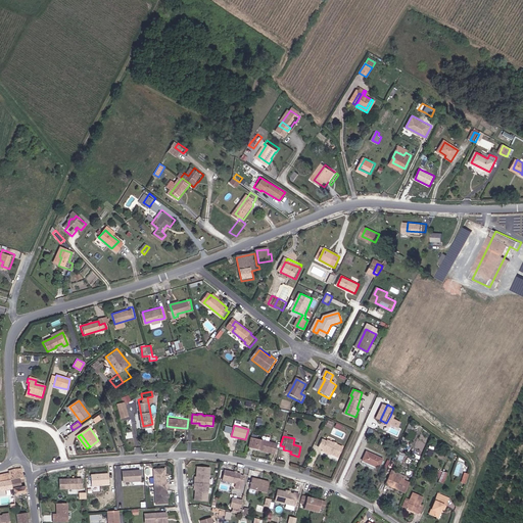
[(250,437),(247,447),(274,455),(276,445),(250,437)]
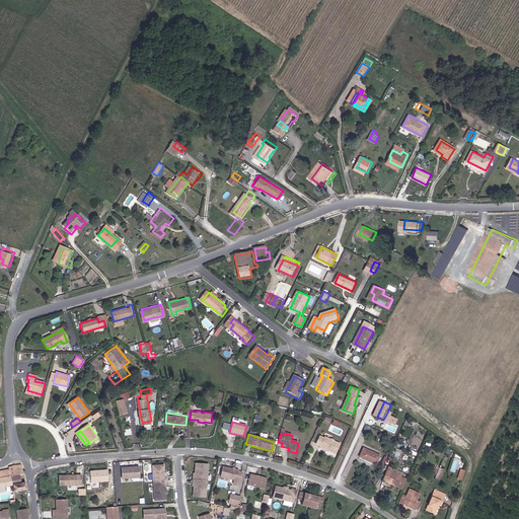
[(325,436),(324,438),(320,436),(317,443),(321,445),(320,446),(337,453),(342,443),(325,436)]
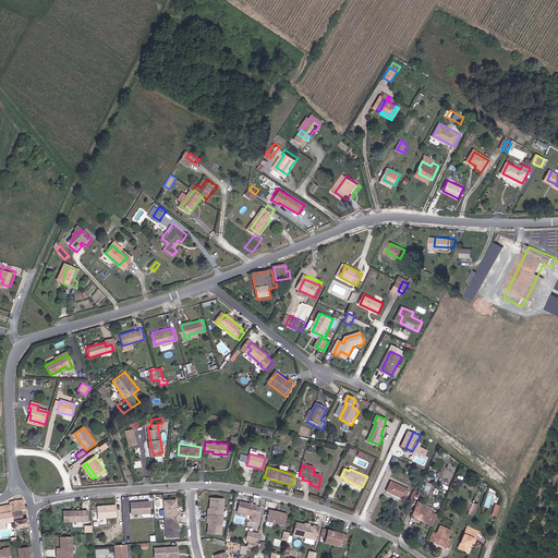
[(398,482),(393,492),(407,497),(411,487),(398,482)]
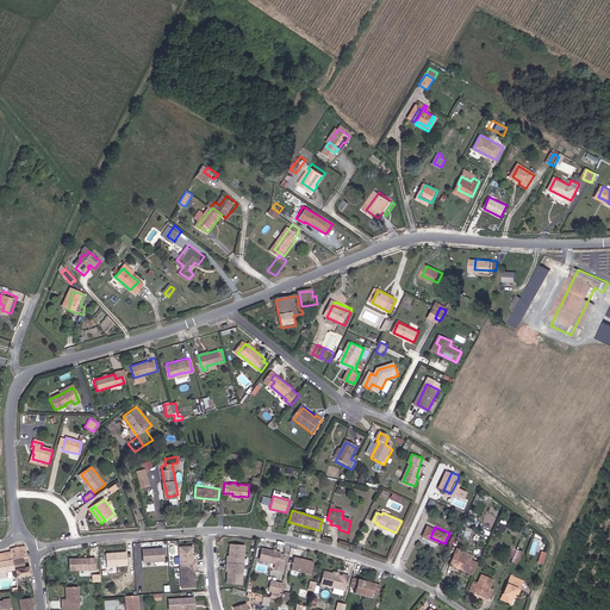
[(461,527),(458,534),(467,540),(472,531),(461,527)]
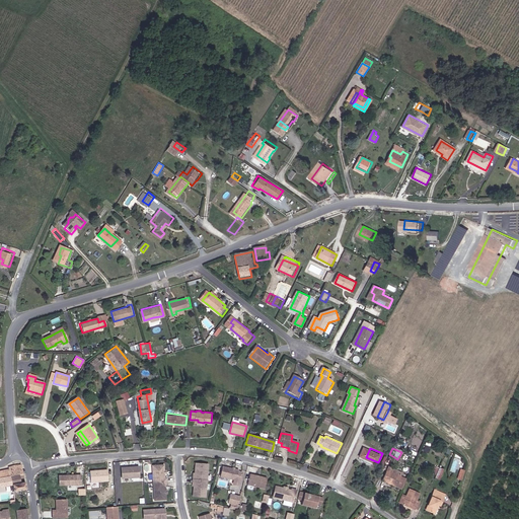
[(456,471),(460,460),(456,458),(452,469),(456,471)]
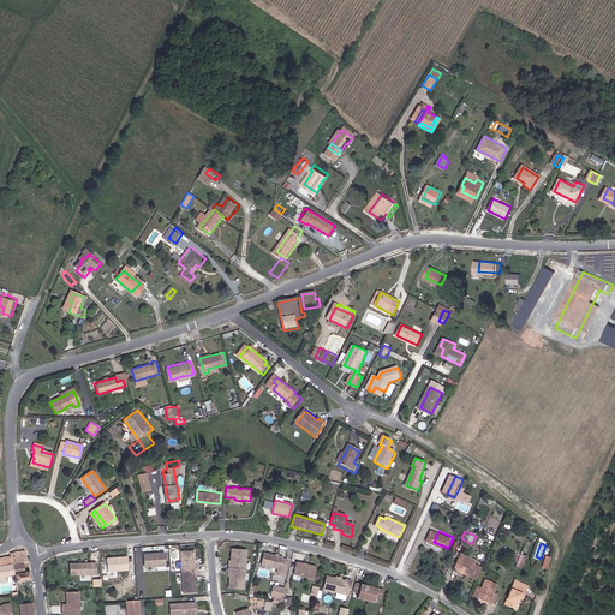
[(231,565),(230,569),(246,569),(248,551),(233,550),(232,565),(231,565)]
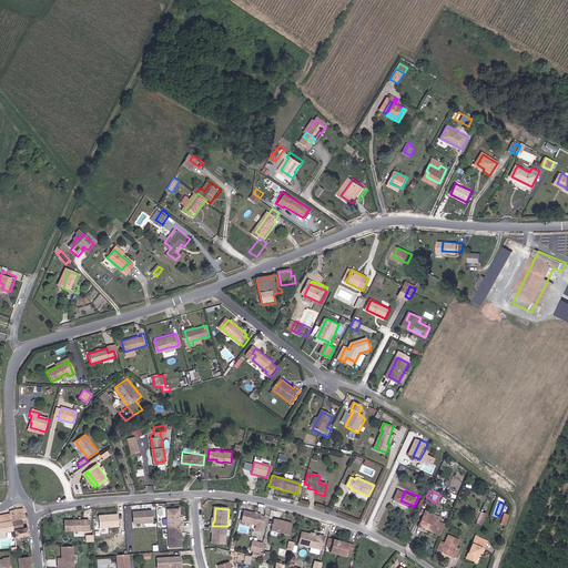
[(152,509),(131,510),(132,524),(153,523),(152,509)]
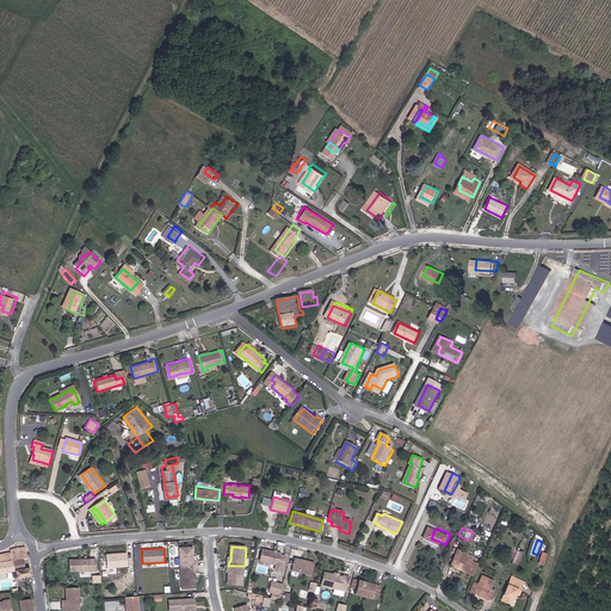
[(183,590),(191,588),(191,548),(181,548),(183,590)]
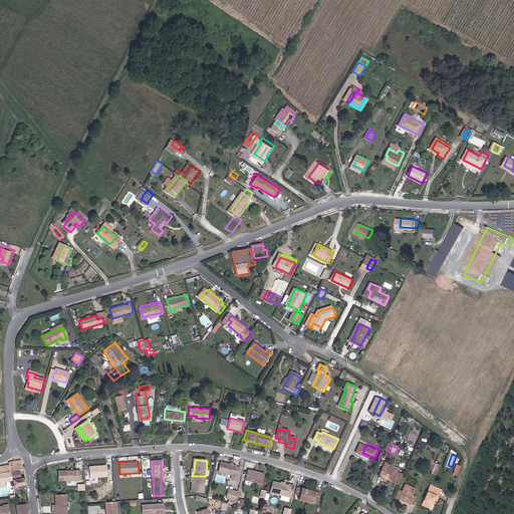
[(427,469),(436,473),(439,464),(430,461),(427,469)]
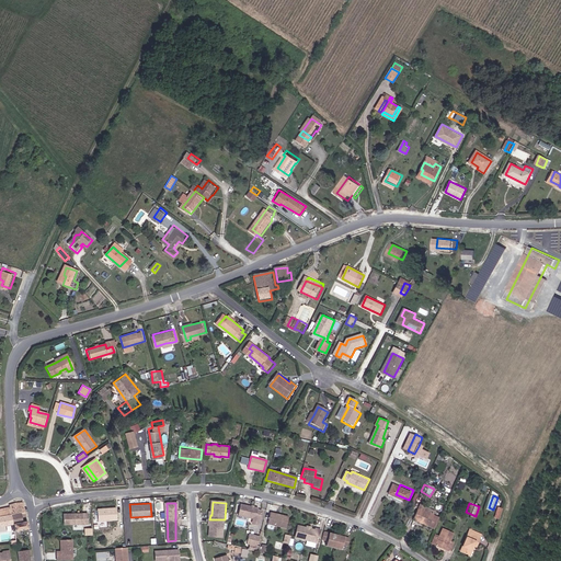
[(415,517),(436,527),(439,519),(442,516),(426,510),(427,507),(421,504),(415,517)]
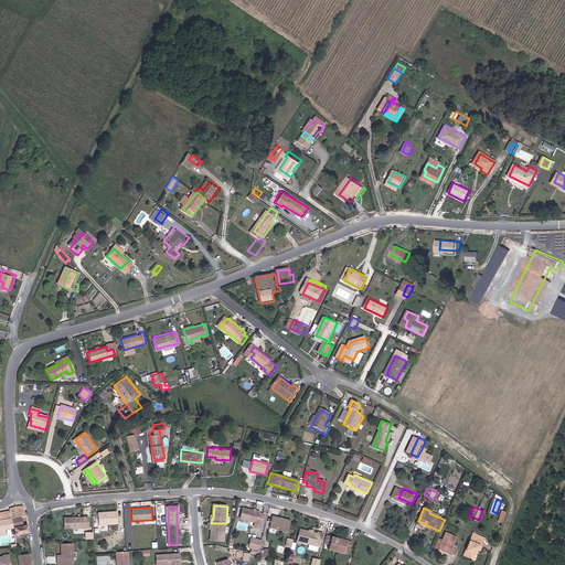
[(24,522),(28,522),(25,509),(12,512),(12,515),(16,531),(16,536),(31,534),(30,528),(25,528),(24,522)]
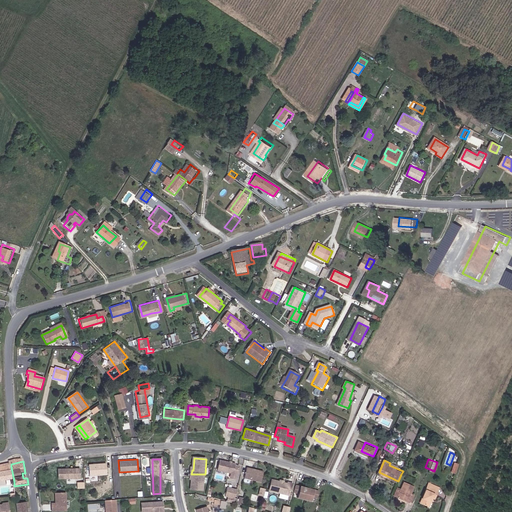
[(237,465),(221,461),(218,471),(232,474),(238,476),(240,467),(236,466),(237,465)]
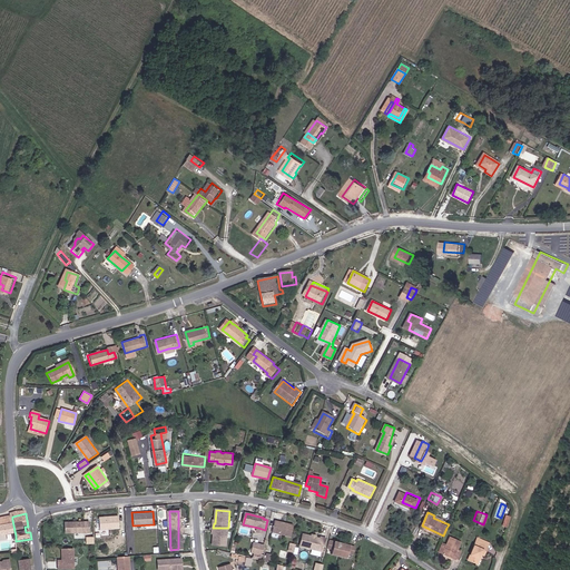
[(119,516),(99,517),(100,530),(119,530),(119,516)]
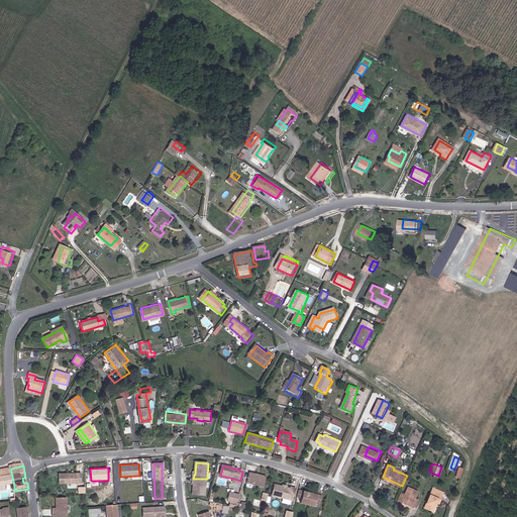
[(3,480),(0,480),(0,487),(14,486),(11,472),(2,473),(3,480)]
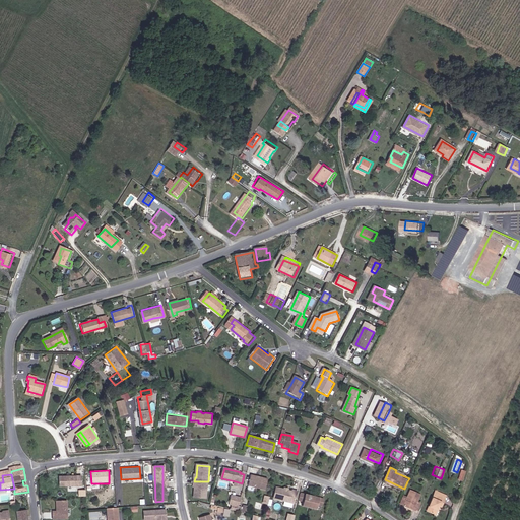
[(268,477),(253,474),(254,485),(266,489),(268,477)]
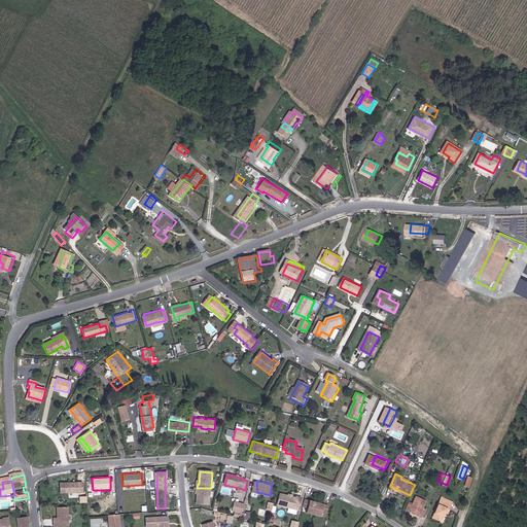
[(82,482),(61,484),(61,494),(83,492),(82,482)]
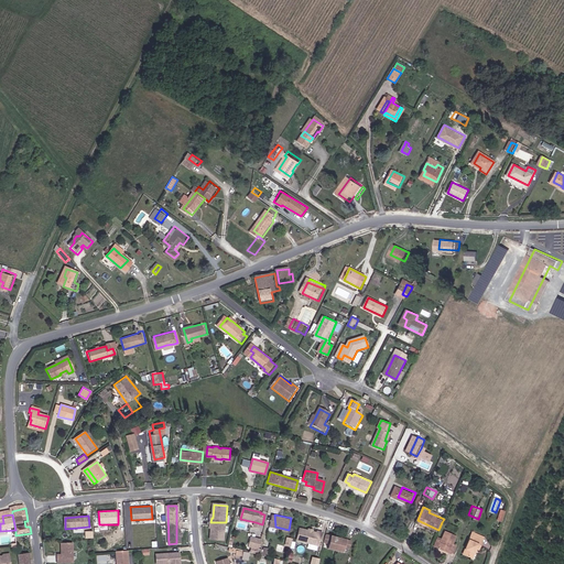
[(226,522),(210,522),(210,527),(212,527),(212,540),(225,541),(226,522)]
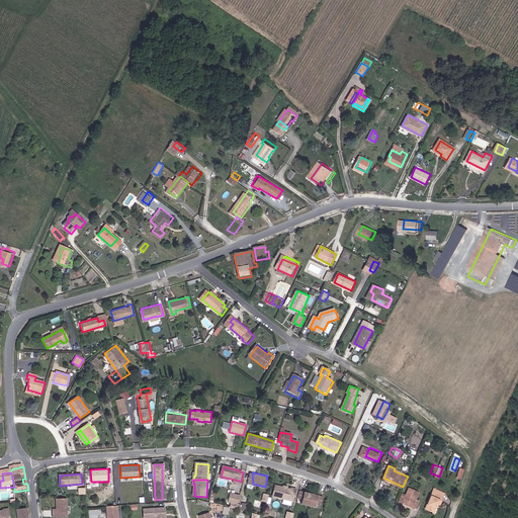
[(288,488),(284,487),(276,486),(274,496),(294,501),(296,489),(292,488),(292,489),(288,488)]
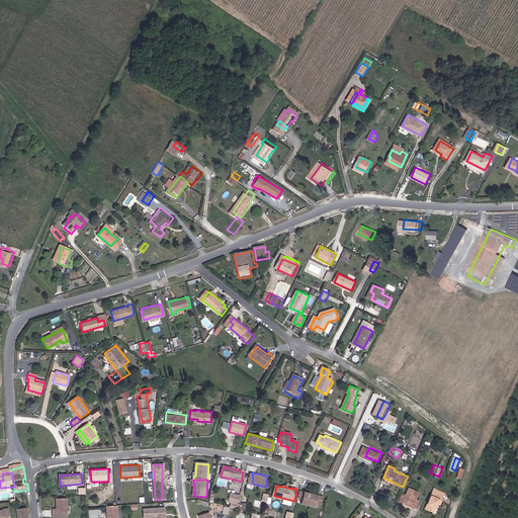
[(408,494),(404,501),(417,507),(421,499),(417,498),(421,490),(411,486),(408,494)]
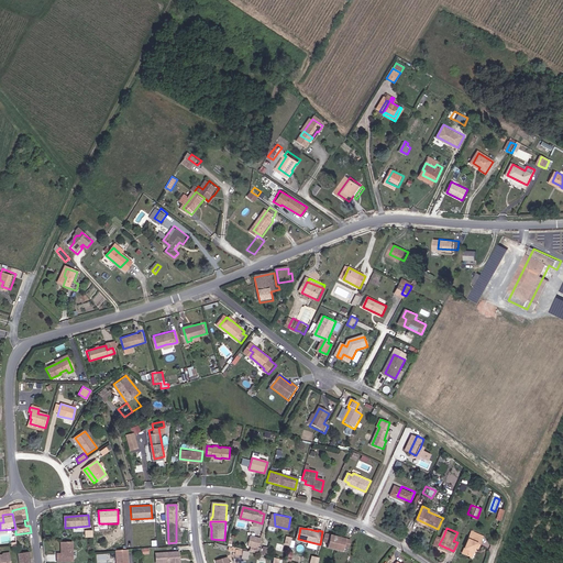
[(352,539),(327,533),(324,541),(330,542),(329,547),(344,550),(345,545),(351,547),(352,539)]
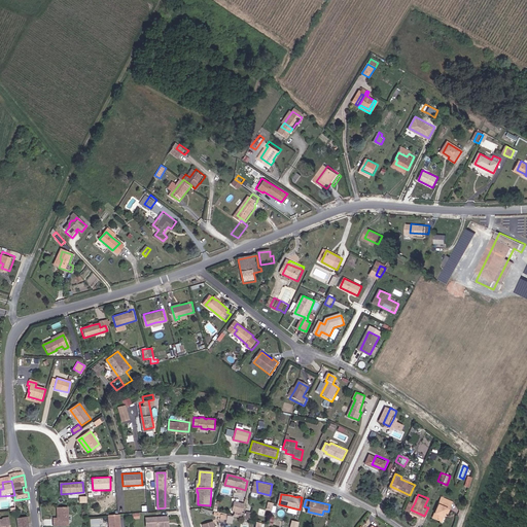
[(444,504),(441,502),(434,516),(442,519),(444,514),(445,515),(447,511),(449,506),(451,507),(453,503),(446,500),(444,504)]
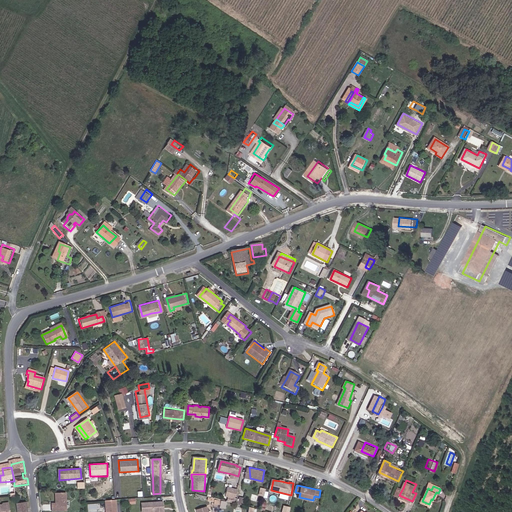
[(236,501),(238,490),(228,488),(227,497),(234,498),(233,501),(236,501)]
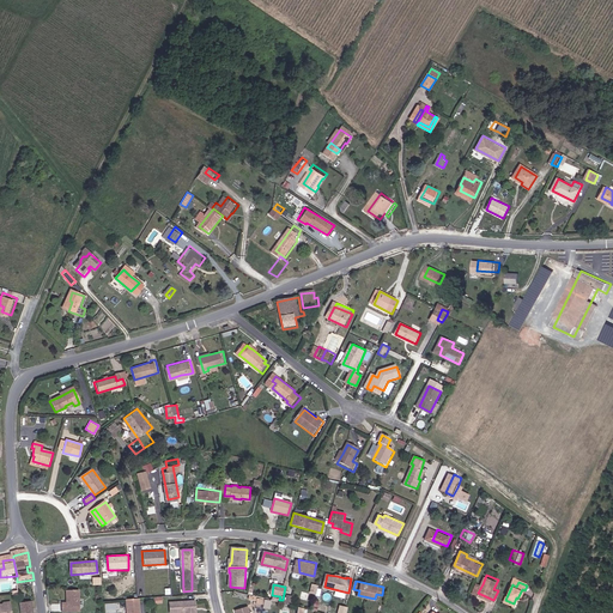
[(82,590),(68,592),(70,604),(65,604),(65,612),(74,612),(74,611),(79,611),(83,606),(82,590)]
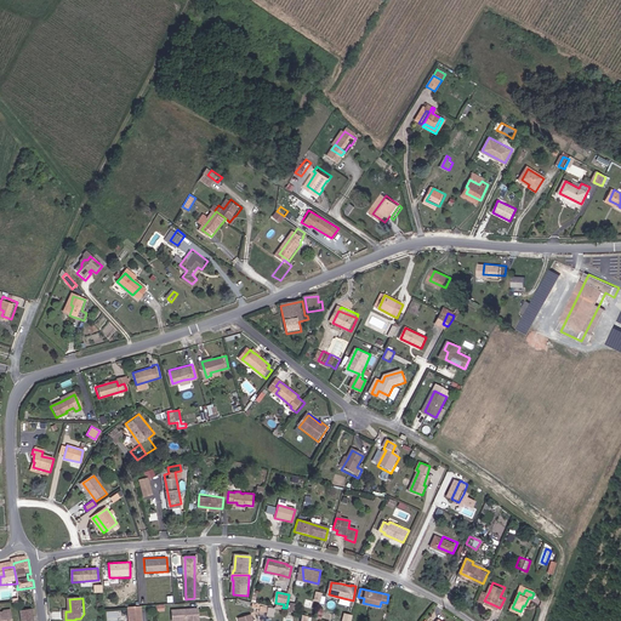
[(273,616),(273,607),(260,605),(258,616),(273,616)]
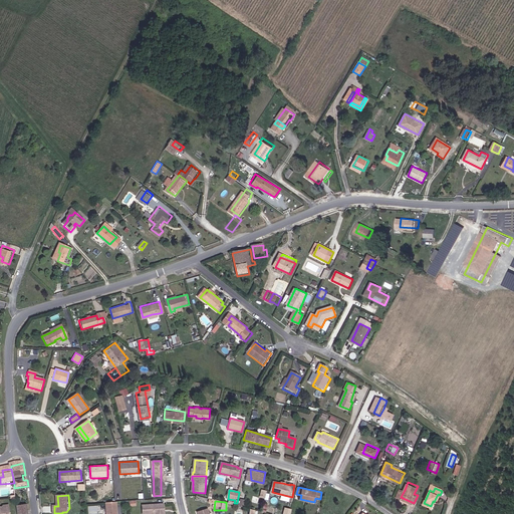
[(117,513),(116,502),(106,503),(106,513),(117,513)]
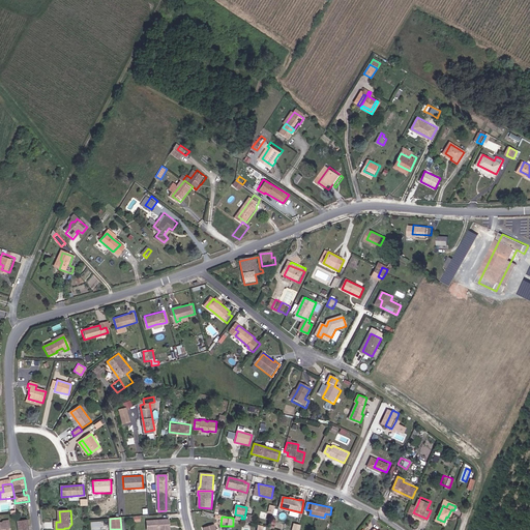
[(166,529),(166,520),(155,521),(155,529),(160,529),(159,529),(166,529)]
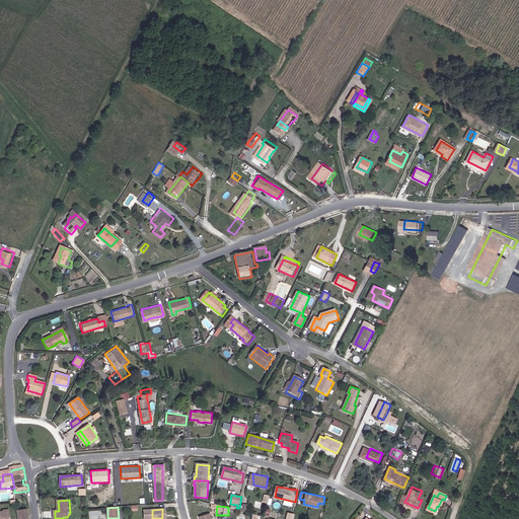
[(144,518),(150,518),(152,518),(152,510),(144,510),(144,518)]
